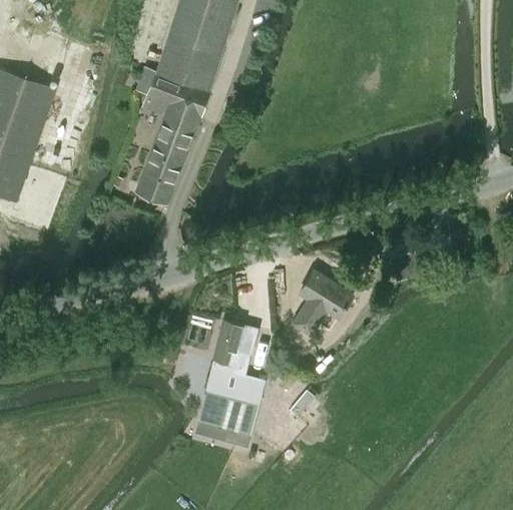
[(210,91),(221,57),(238,0),(179,0),(157,72),(210,91)]
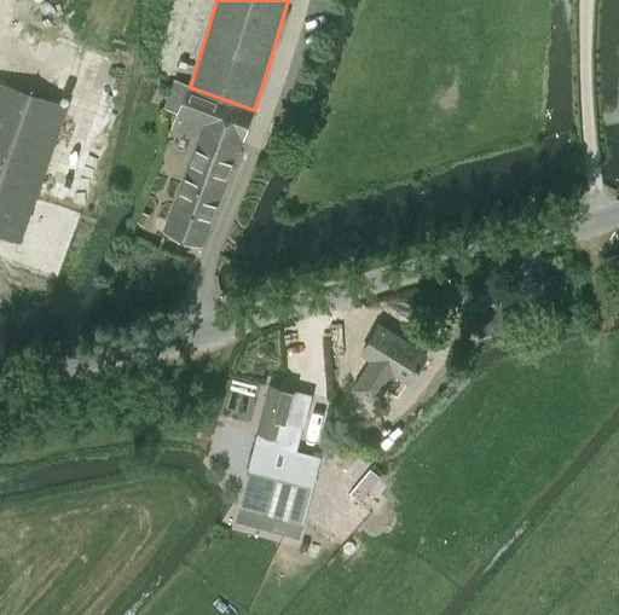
[(0,238),(19,245),(67,108),(0,85),(0,238)]
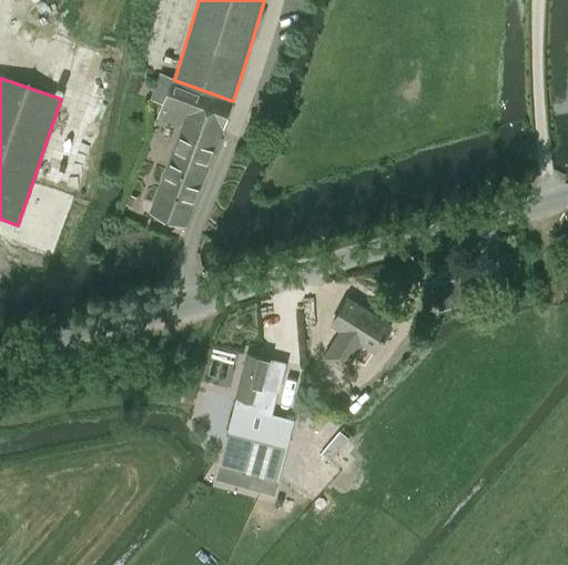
[(222,130),(233,103),(173,81),(163,107),(176,112),(171,127),(180,129),(216,143),(222,130)]
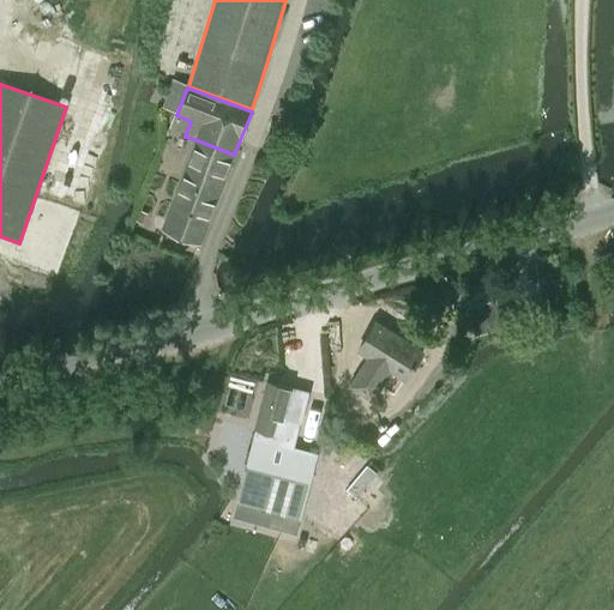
[(277,156),(283,143),(269,137),(263,150),(277,156)]
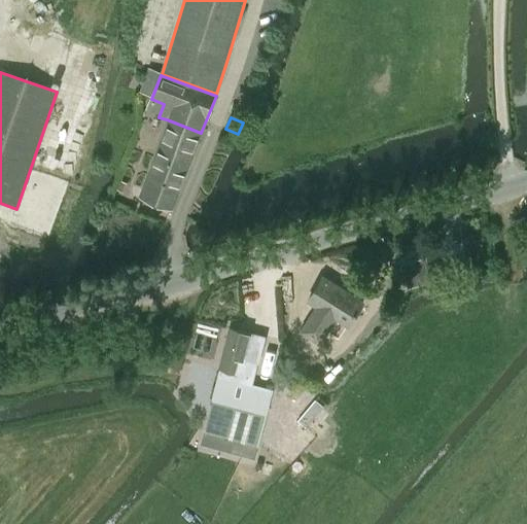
[(201,133),(167,119),(165,126),(168,127),(145,186),(141,199),(171,211),(201,133)]
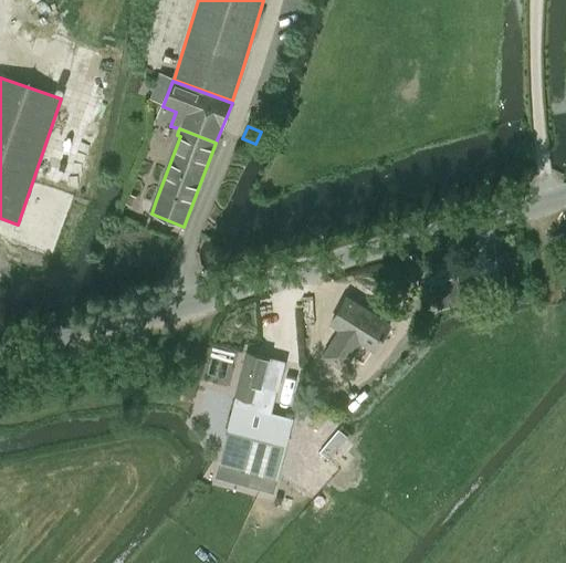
[(469,275),(431,287),(439,312),(477,301),(469,275)]
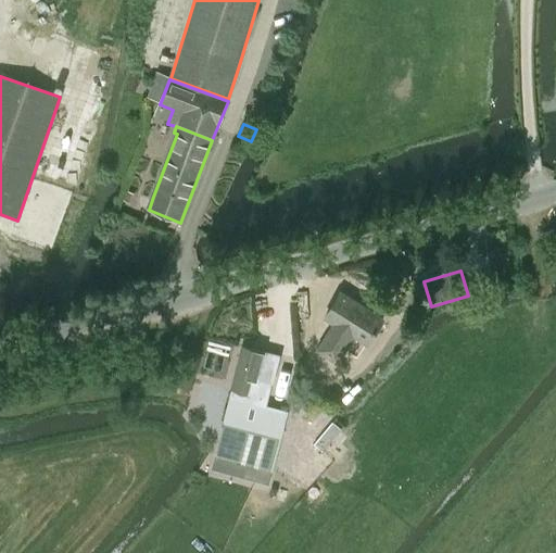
[(321,322),(307,344),(318,351),(317,352),(338,365),(343,355),(356,364),(367,347),(383,322),(341,294),(326,321),(333,326),(332,328),(321,322)]
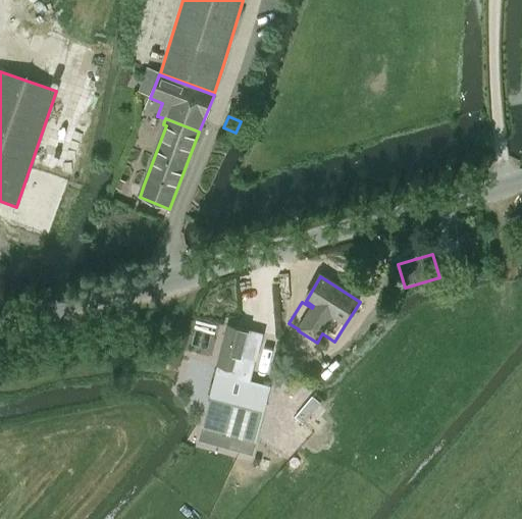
[(206,412),(201,429),(255,444),(270,387),(250,382),(255,363),(256,363),(263,336),(248,332),(227,327),(206,412)]
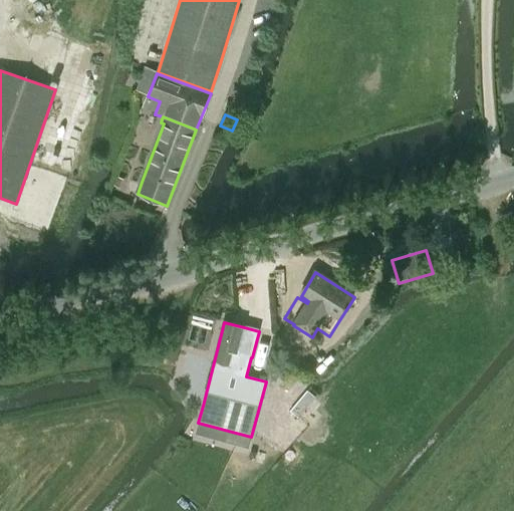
[(18,362),(20,374),(32,372),(30,360),(18,362)]
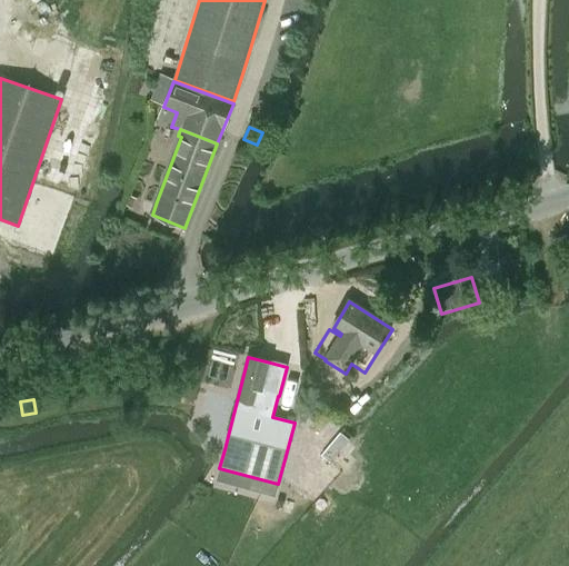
[(349,445),(339,436),(320,458),(330,467),(349,445)]
